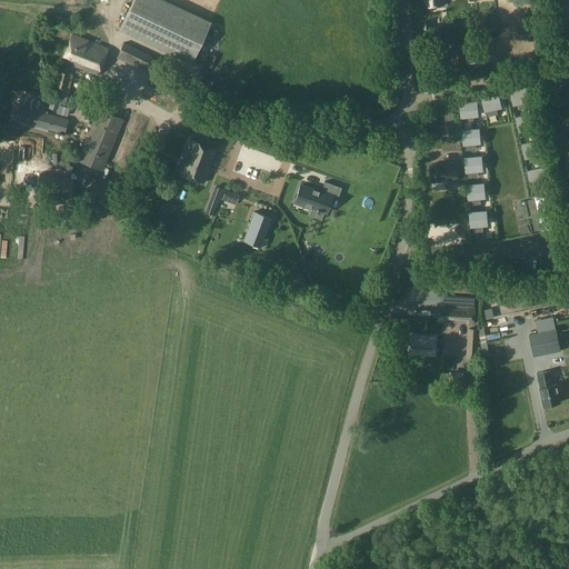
[(189,56),(208,13),(176,0),(126,0),(116,23),(189,56)]
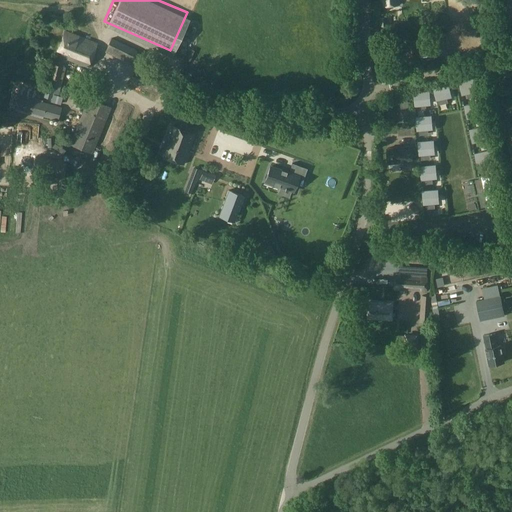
[(65,31),(55,55),(87,68),(97,44),(65,31)]
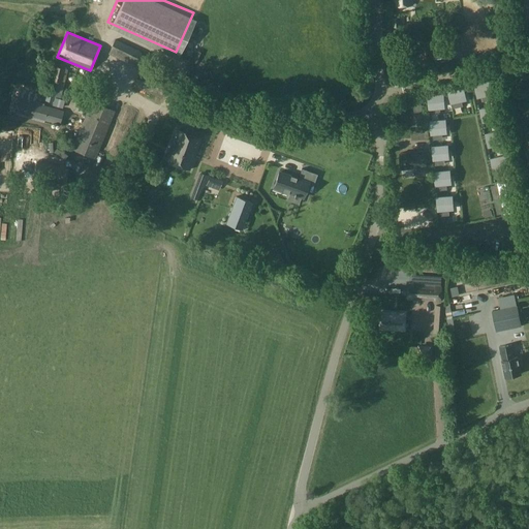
[(134,59),(137,51),(131,49),(133,43),(119,38),(118,41),(109,38),(104,49),(134,59)]
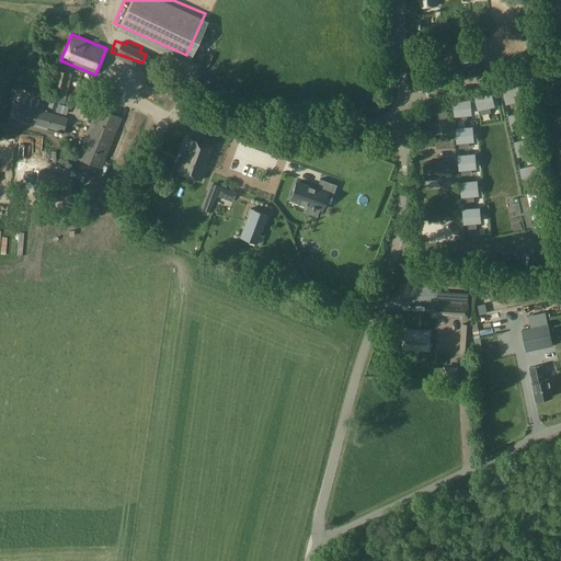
[(460,65),(458,43),(444,44),(447,66),(460,65)]
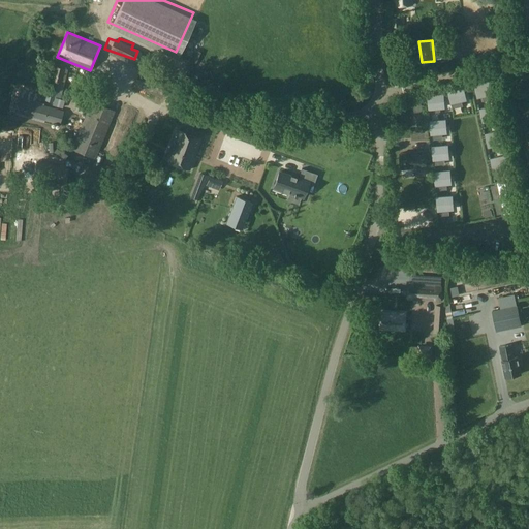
[(396,58),(409,57),(409,47),(396,48),(396,58)]
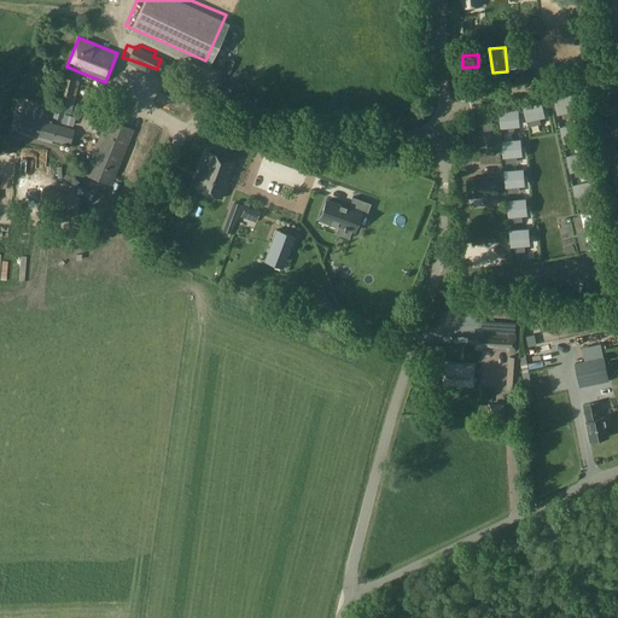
[(38,65),(46,83),(69,74),(64,63),(59,64),(56,57),(38,65)]
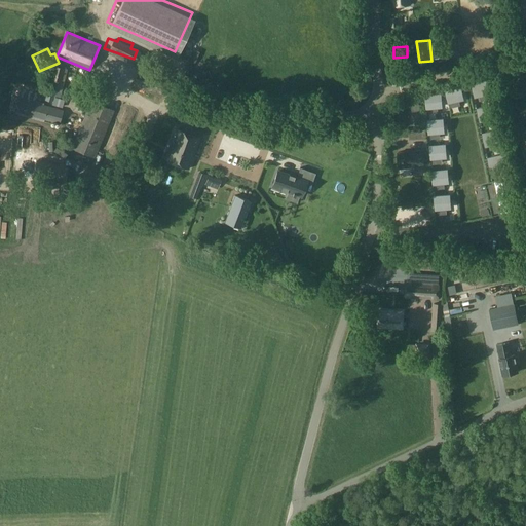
[(48,88),(45,100),(51,102),(53,97),(54,97),(52,104),(62,107),(64,100),(60,99),(67,69),(53,66),(50,79),(53,80),(51,89),(48,88)]
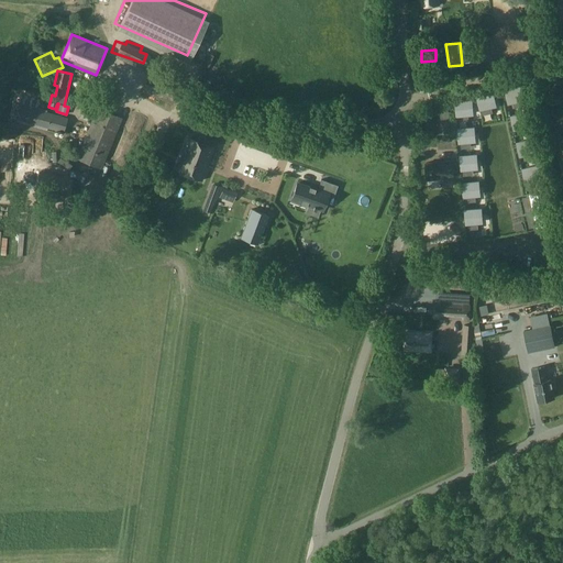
[(180,88),(147,76),(142,92),(174,105),(180,88)]
